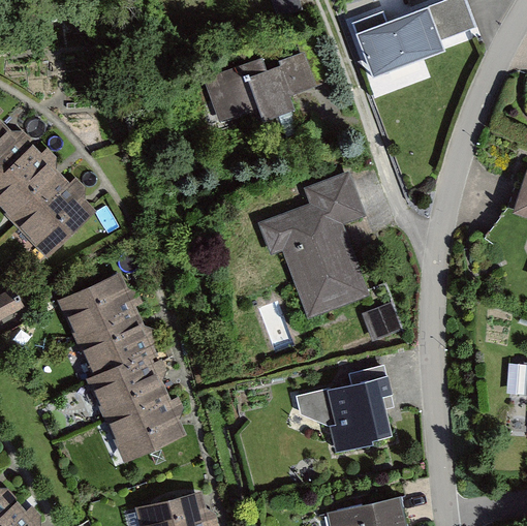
[(265,0),(272,21),(304,11),(300,0),(265,0)]
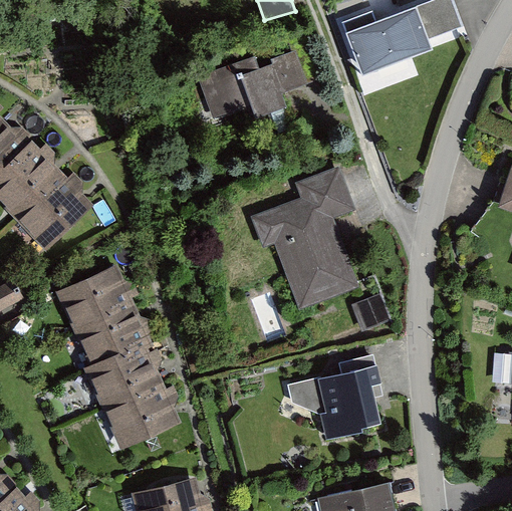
[(372,9),(341,20),(361,74),(432,48),(429,39),(464,26),(454,0),(424,0),(375,18),(372,9)]
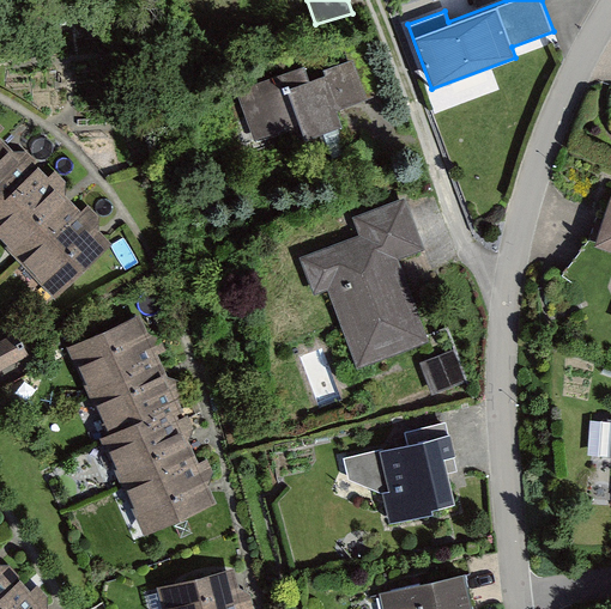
[(366,40),(233,89),(253,144),(291,131),(297,147),(349,128),(342,109),(385,92),(366,40)]
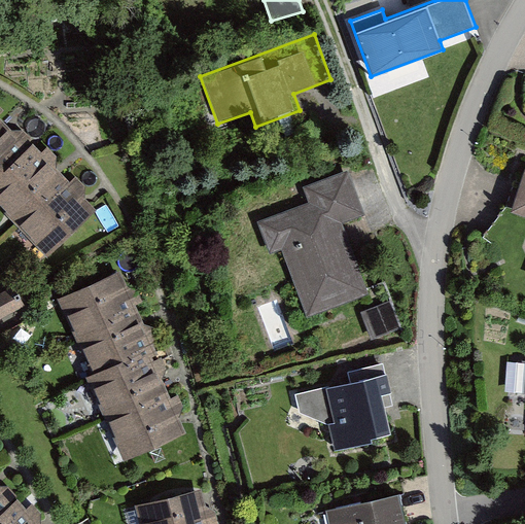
[(99,204),(0,111),(0,210),(49,256),(99,204)]
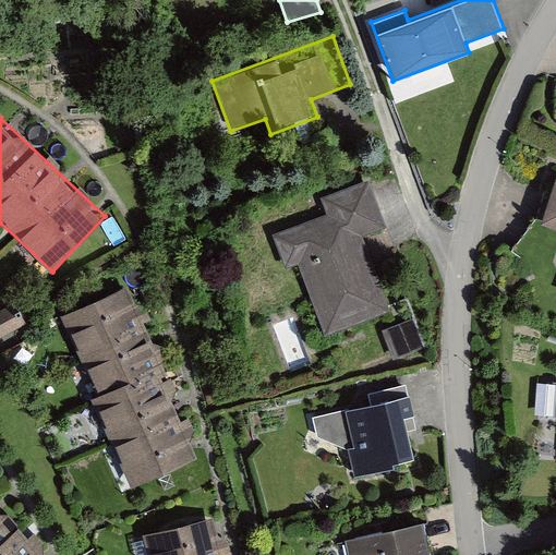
[(285,268),(298,264),(324,336),(388,313),(361,237),(385,228),(367,180),(319,197),(326,215),(272,234),(285,268)]
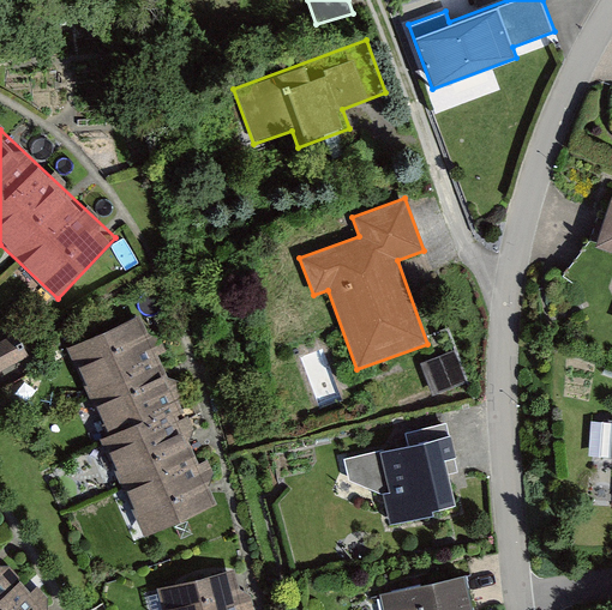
[(611,199),(593,249),(611,255),(611,199)]
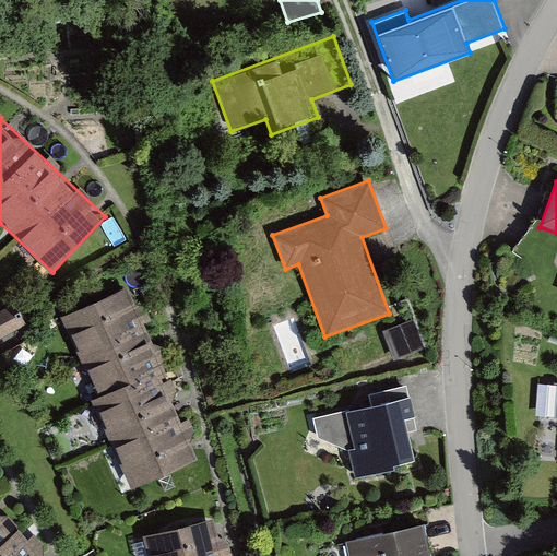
[(131,285),(61,318),(98,397),(90,401),(129,486),(194,456),(170,405),(180,389),(131,285)]
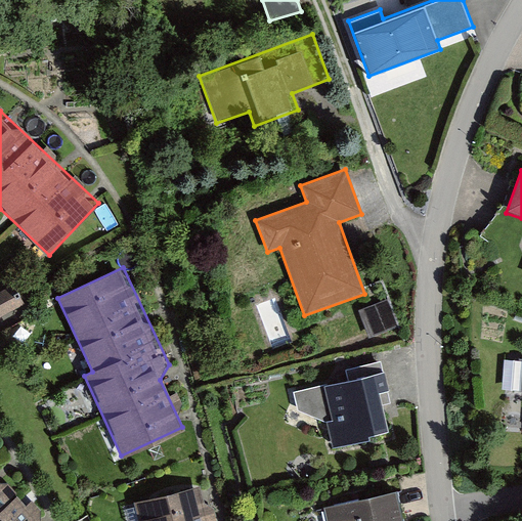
[(10,289),(0,294),(0,317),(19,307),(10,289)]
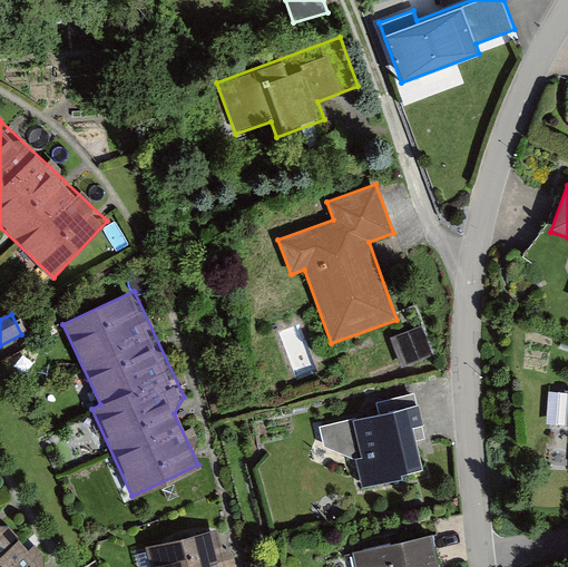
[(420,324),(389,338),(401,367),(432,354),(420,324)]
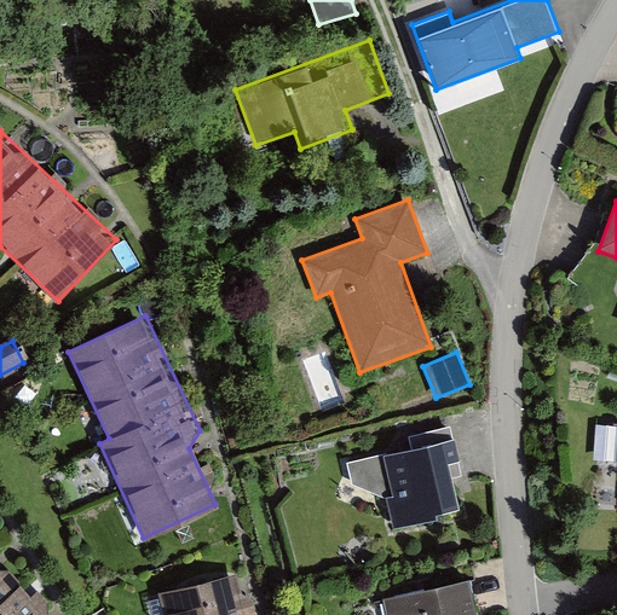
[(381,491),(385,489),(392,521),(436,511),(434,505),(459,500),(449,457),(459,454),(454,431),(345,456),(350,479),(381,491)]
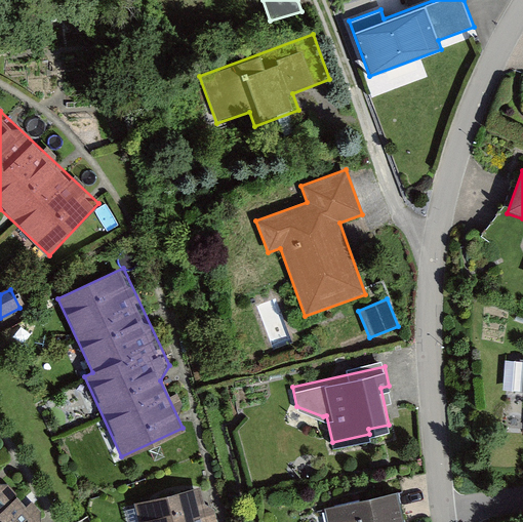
[(0,505),(11,495),(0,482),(0,505)]
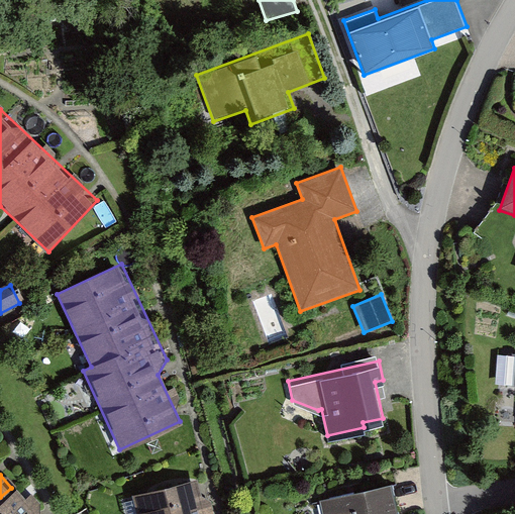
[(131,496),(135,513),(204,513),(196,481),(131,496)]
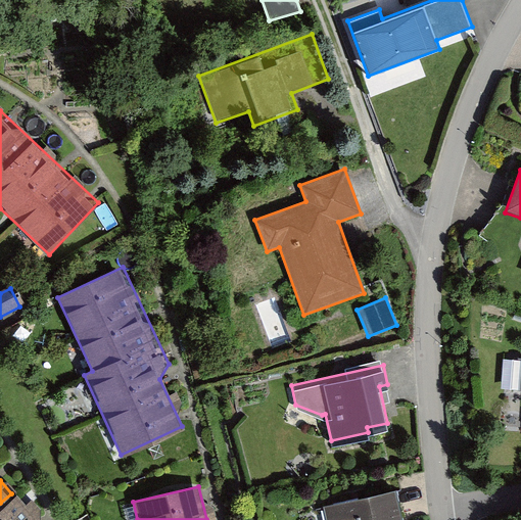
[(0,519),(43,519),(16,489),(11,493),(0,503),(0,519)]
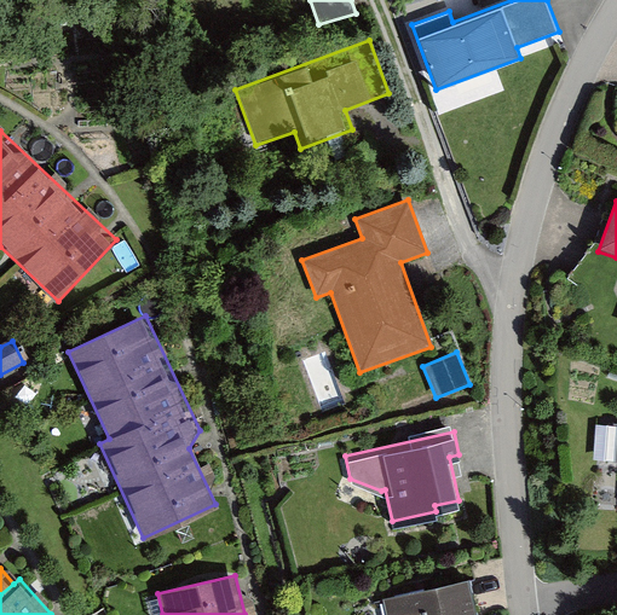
[(472,614),(465,579),(382,597),(386,614),(472,614)]
